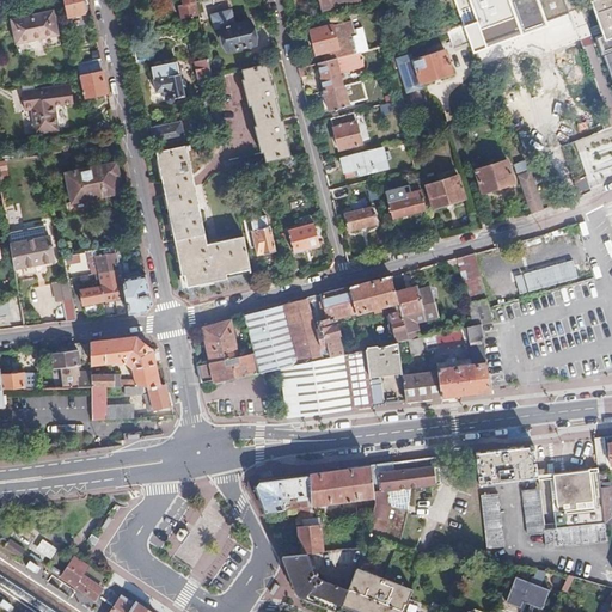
[(78,0),(60,0),(65,18),(81,14),(78,0)]
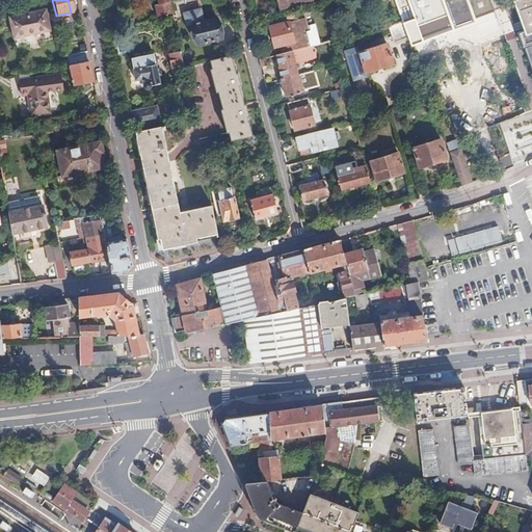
[(173,10),(169,0),(157,0),(158,2),(154,3),(157,15),(173,10)]
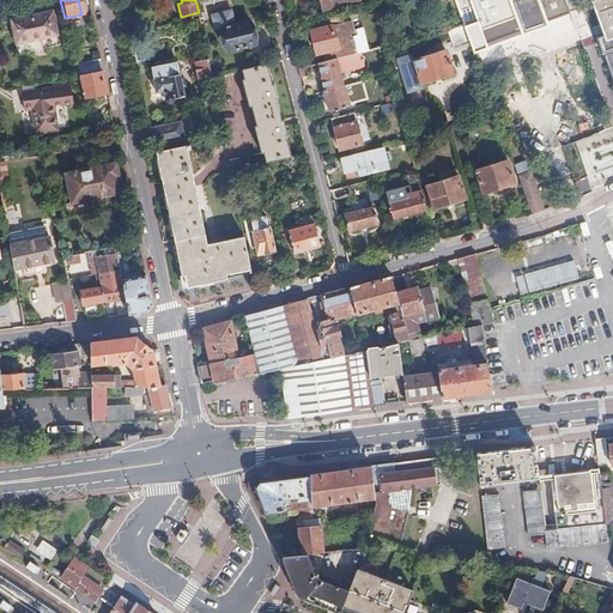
[(319,0),(321,10),(337,6),(337,4),(349,0),(350,4),(360,0),(319,0)]
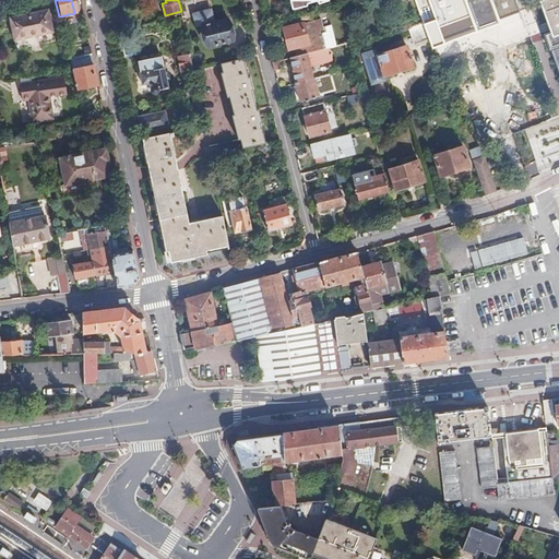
[(468,10),(464,0),(429,0),(430,3),(438,23),(441,22),(470,13),(468,10)]
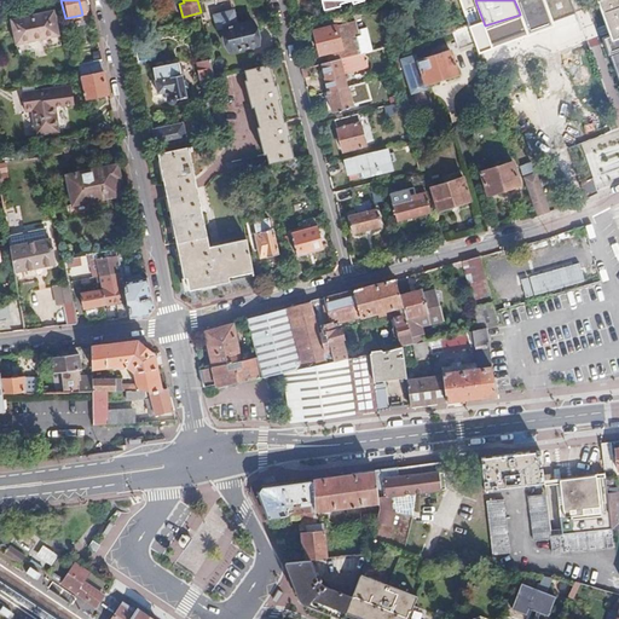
[(618,0),(599,0),(607,22),(609,30),(611,35),(605,36),(618,80),(618,0)]
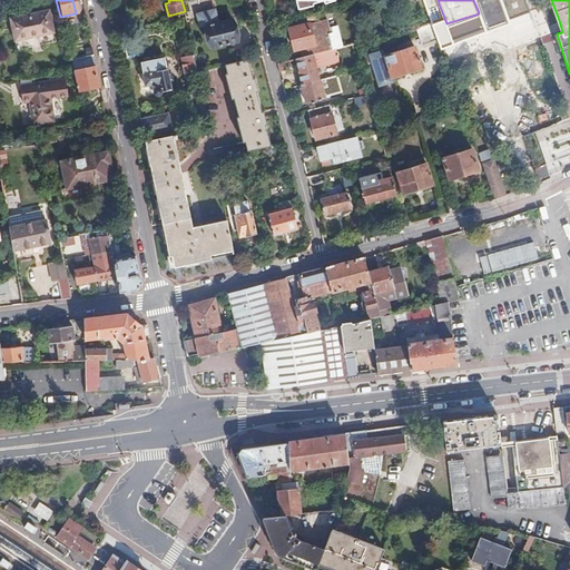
[(9,17),(13,40),(53,32),(49,9),(9,17)]
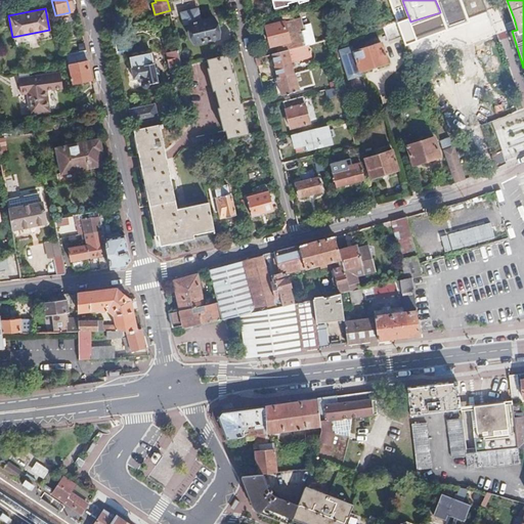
[(282,23),(280,14),(263,18),(270,45),(273,44),(276,52),(300,46),(296,31),(302,30),(299,18),(282,23)]
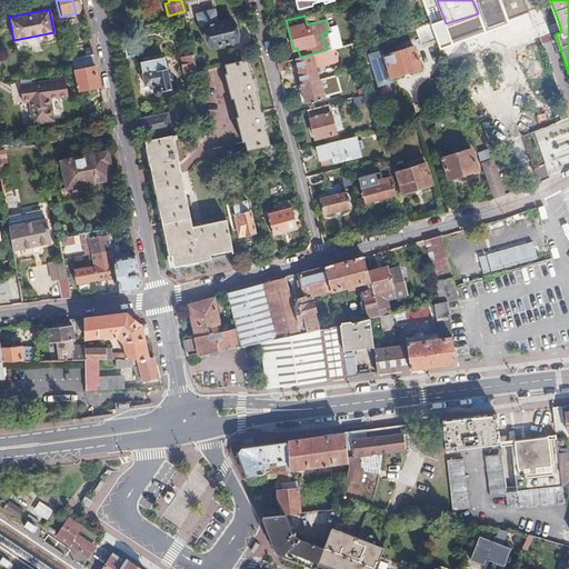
[(236,18),(207,25),(212,47),(241,40),(236,18)]
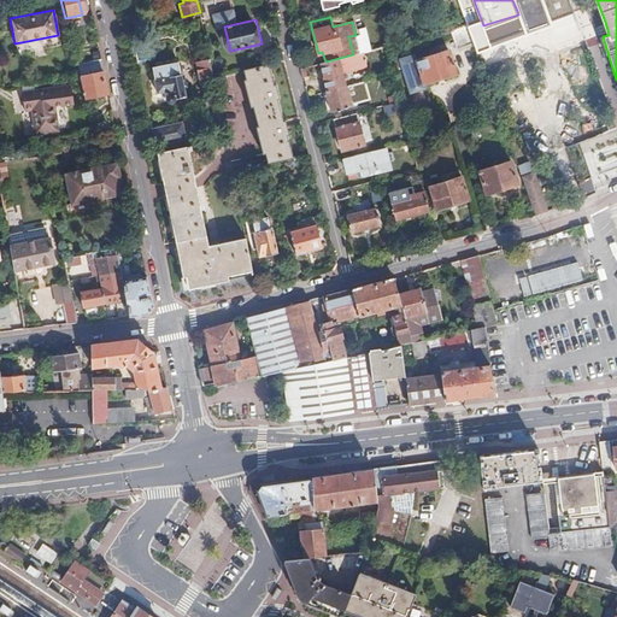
[(118,27),(121,36),(144,30),(141,21),(118,27)]
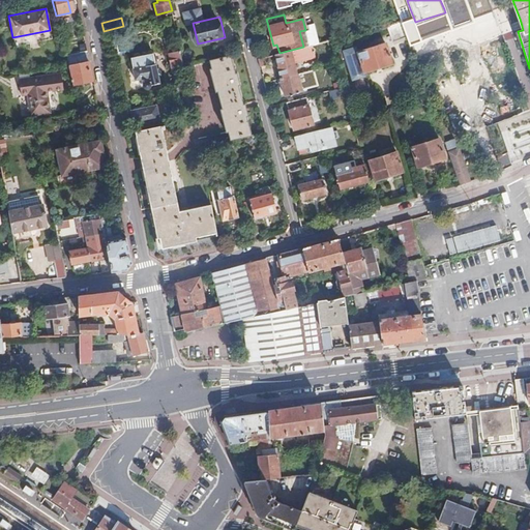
[(522,26),(520,19),(511,22),(513,28),(522,26)]
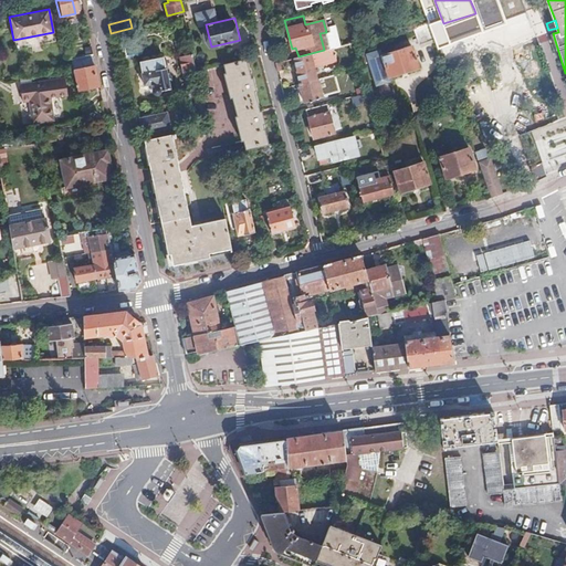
[(431,29),(429,23),(415,27),(420,43),(435,40),(431,29)]
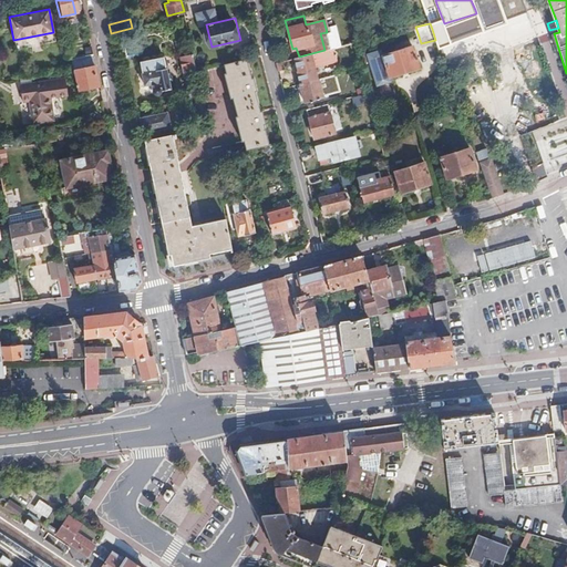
[(53,32),(13,40),(16,50),(55,41),(53,32)]
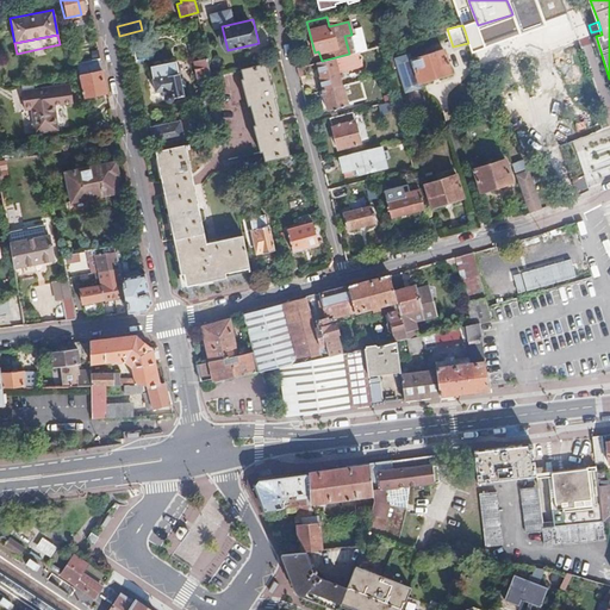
[(371,49),(379,47),(377,41),(360,44),(361,51),(371,49)]
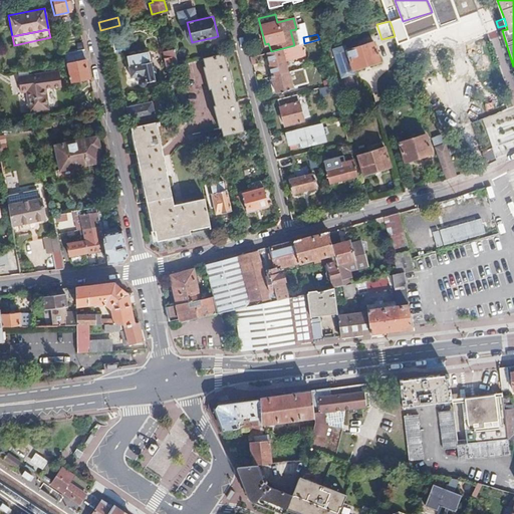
[(332,41),(323,43),(327,57),(336,55),(332,41)]
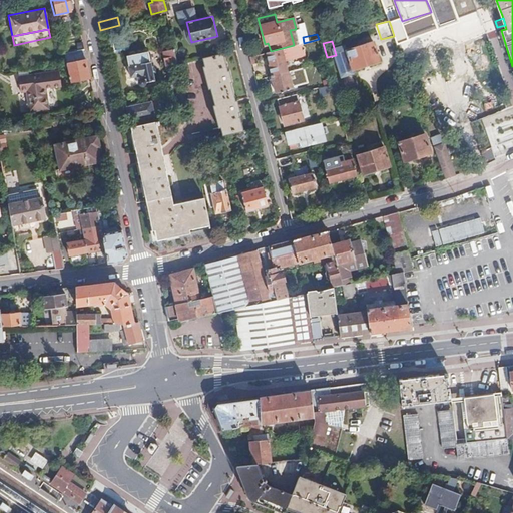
[(294,45),(271,51),(267,52),(271,65),(269,66),(272,76),(289,72),(285,56),(306,51),(303,43),(294,45)]
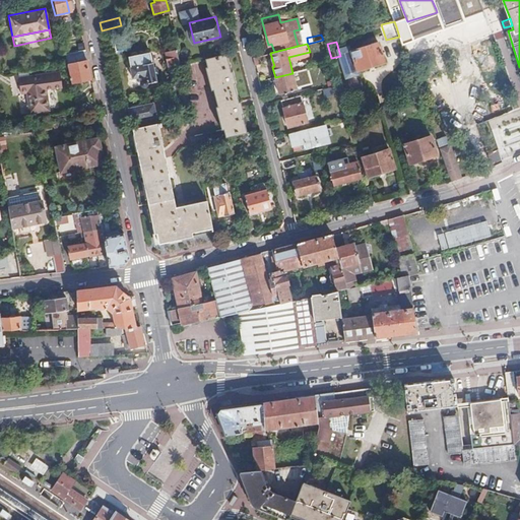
[(371,44),(346,51),(352,72),(377,65),(371,44)]
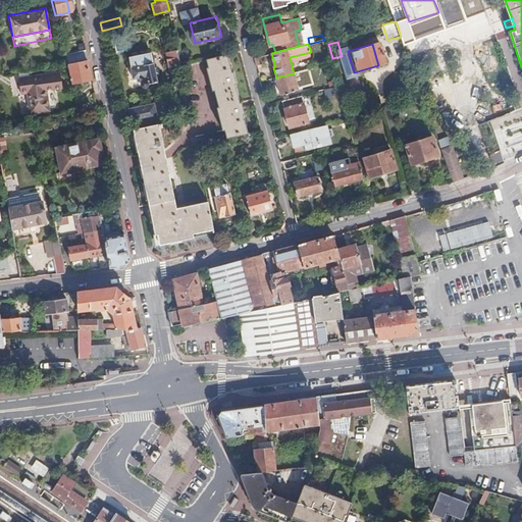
[(179,64),(177,50),(166,53),(169,63),(168,63),(168,68),(172,67),(171,66),(179,64)]
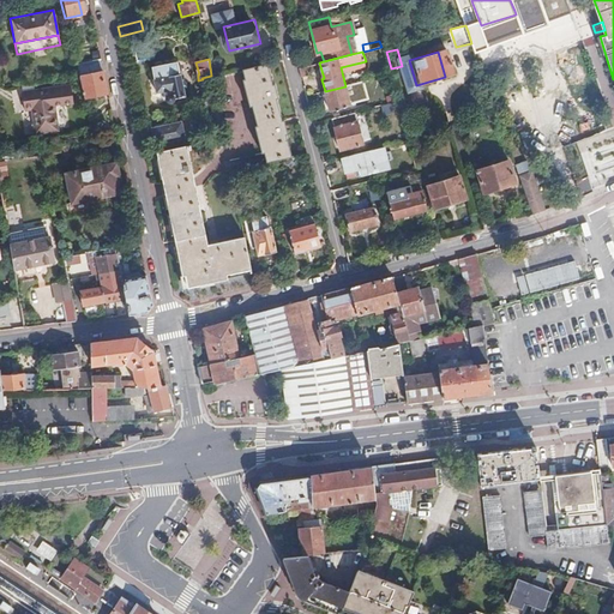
[(74,66),(77,74),(82,100),(107,95),(100,61),(74,66)]
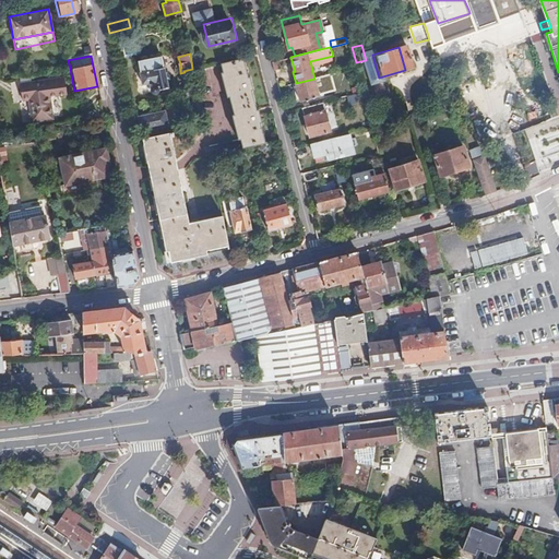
[(158,57),(137,61),(139,71),(138,72),(141,84),(150,83),(150,86),(150,87),(149,90),(150,91),(151,92),(152,93),(153,93),(155,93),(156,92),(157,91),(157,90),(166,87),(162,67),(158,57)]
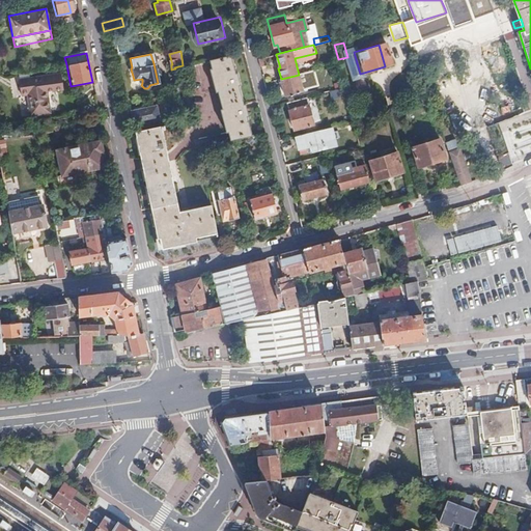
[(231,55),(210,59),(230,140),(251,135),(247,117),(249,117),(246,104),(244,105),(239,85),(241,85),(238,73),(235,73),(231,55)]
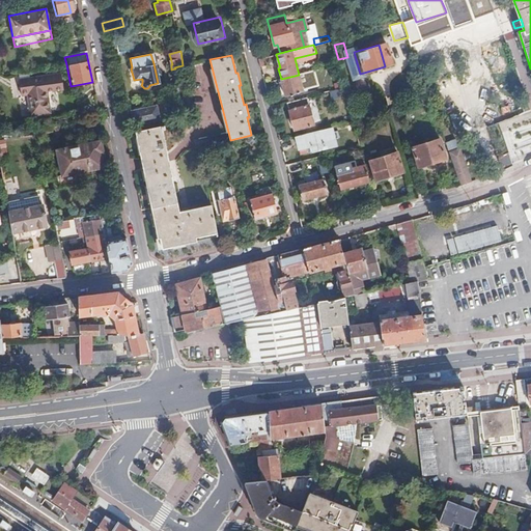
[(299,75),(281,79),(285,96),(303,92),(303,90),(319,86),(315,71),(299,75)]
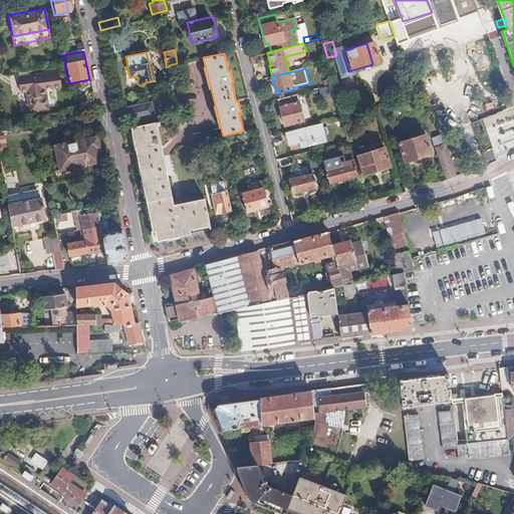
[(16,77),(17,87),(24,86),(25,91),(27,112),(46,109),(43,88),(58,86),(56,71),(16,77)]
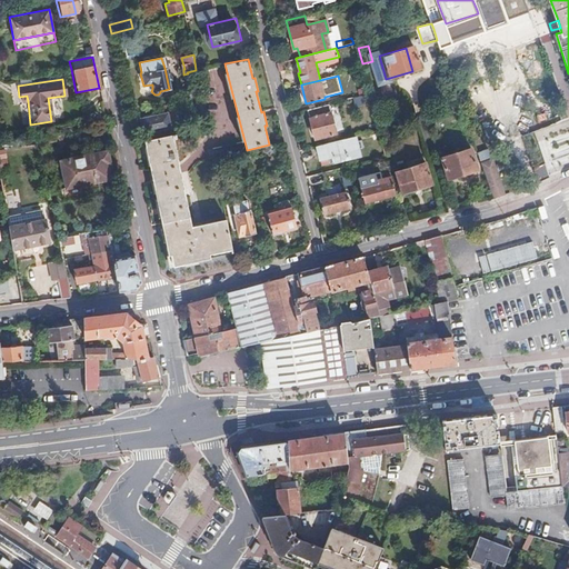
[(329,103),(308,109),(316,139),(337,133),(329,103)]
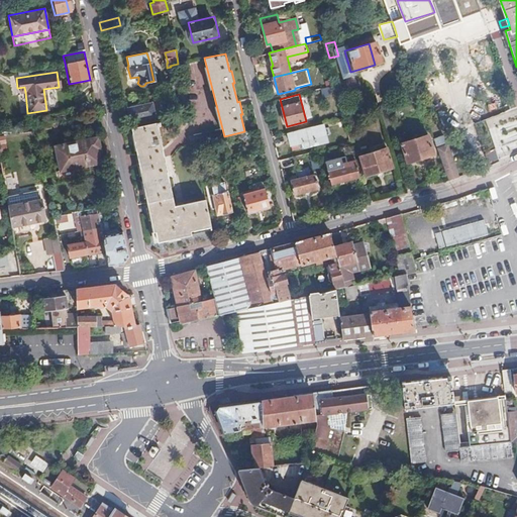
[(358,110),(343,113),(345,119),(359,115),(358,110)]
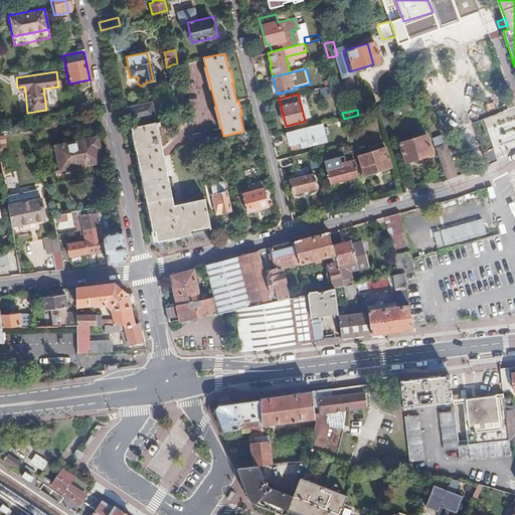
[(342,113),(342,112),(331,114),(333,121),(344,119),(342,113)]
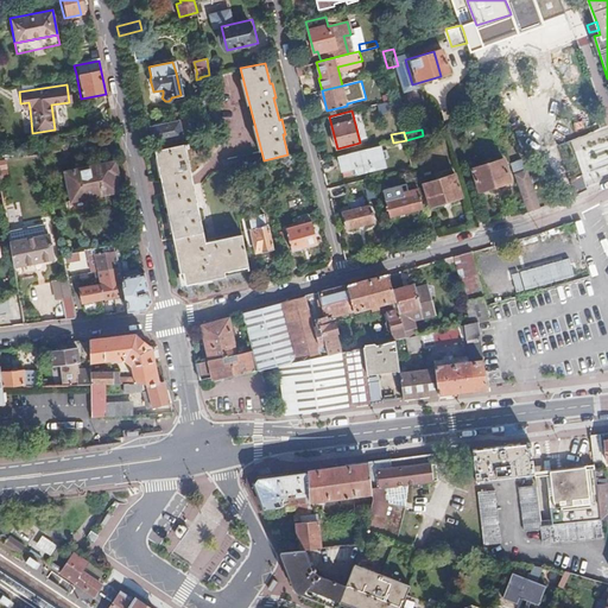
[(154,134),(143,137),(145,146),(157,144),(154,134)]
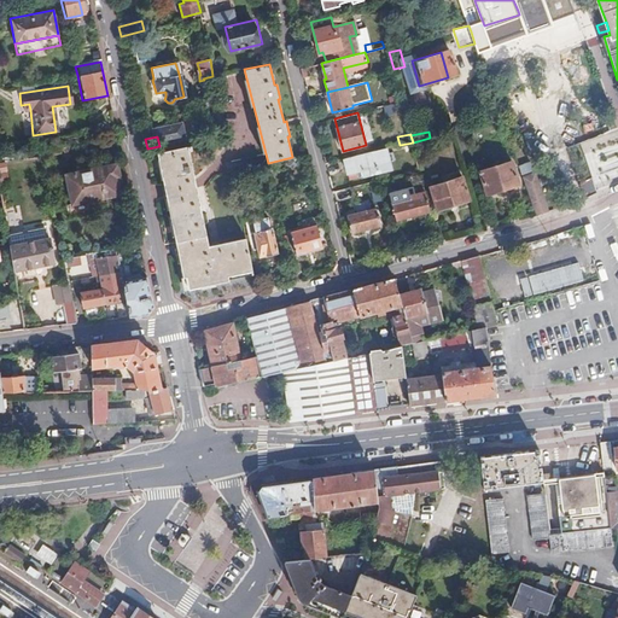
[(187,146),(145,156),(164,244),(178,242),(187,290),(228,278),(254,270),(246,238),(210,248),(187,146)]
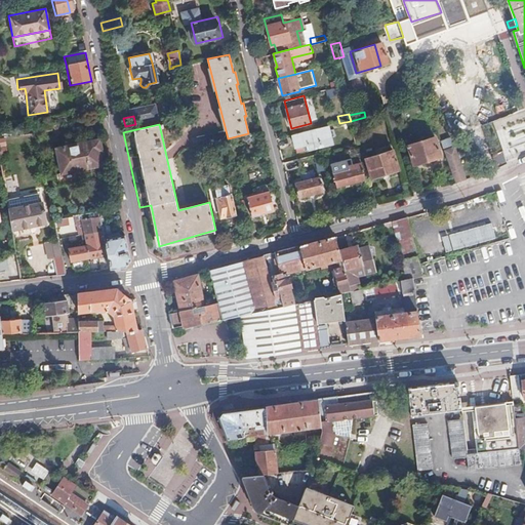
[(328,126),(292,134),(296,153),(332,145),(328,126)]
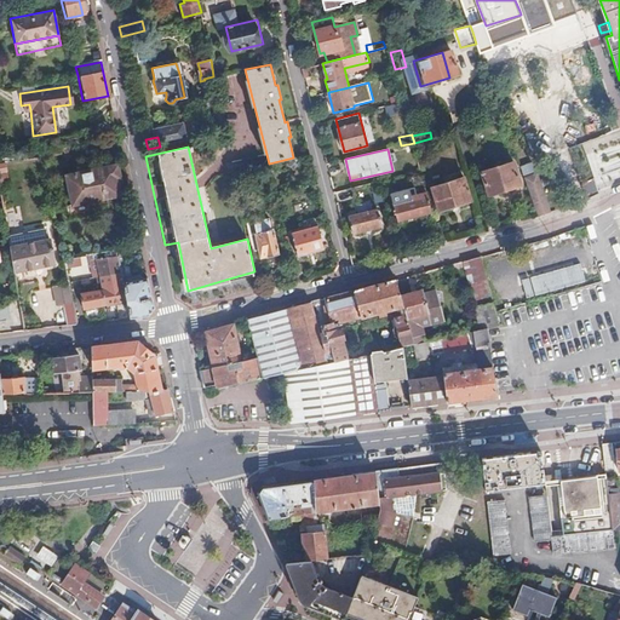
[(520,165),(537,216),(550,211),(532,161),(520,165)]
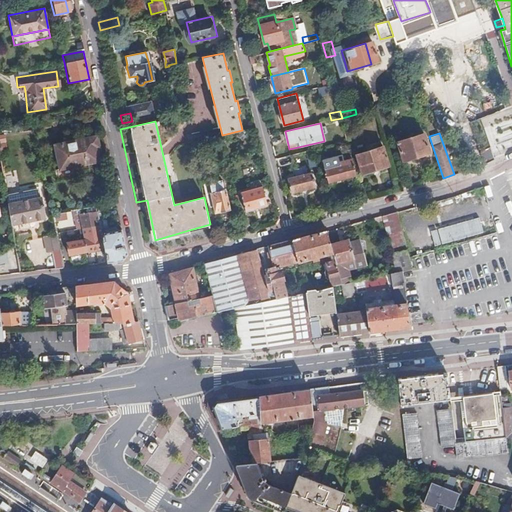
[(419,134),(396,141),(402,163),(425,156),(419,134)]
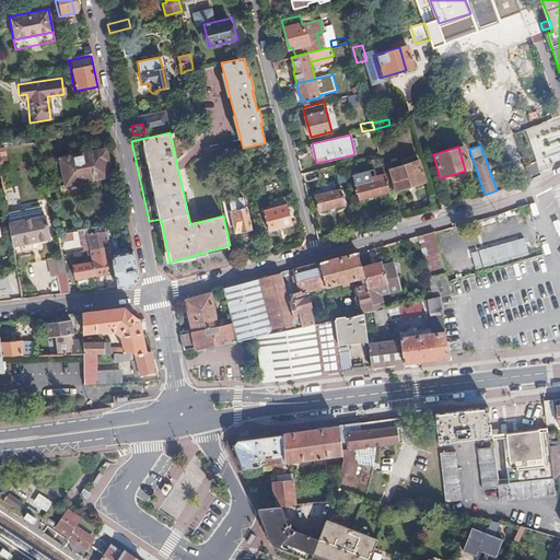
[(104,149),(88,152),(93,178),(107,175),(104,161),(107,160),(104,149)]
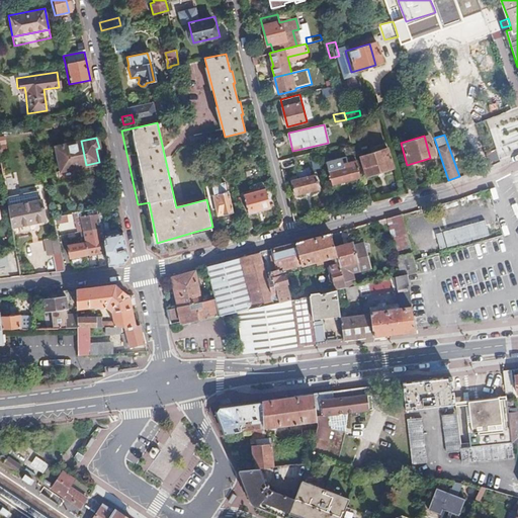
[(86,165),(81,141),(54,146),(53,147),(54,149),(58,170),(86,165)]
